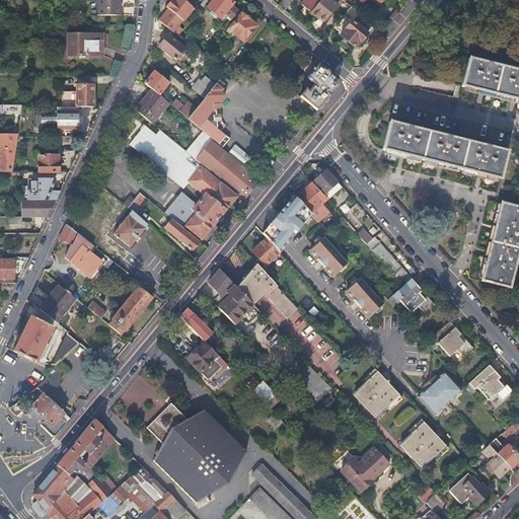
[(120,0),(95,0),(96,15),(118,15),(118,0),(120,0)]
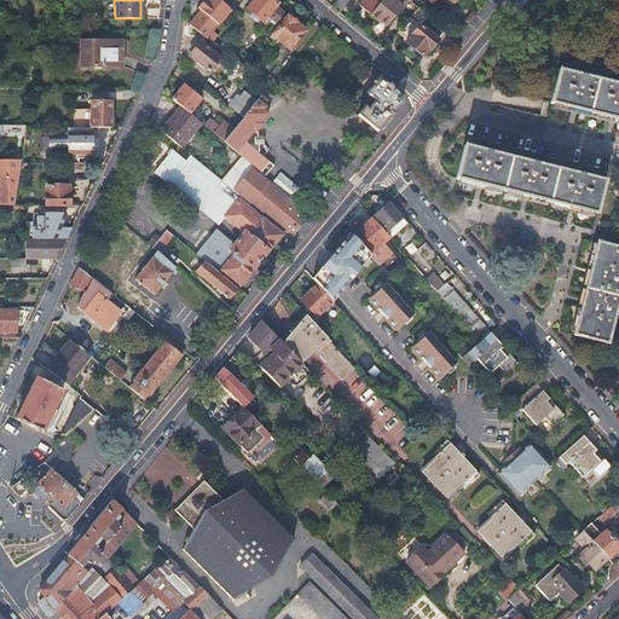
[(200,11),(187,25),(204,40),(229,11),(224,7),(215,0),(203,0),(197,9),(200,11)]
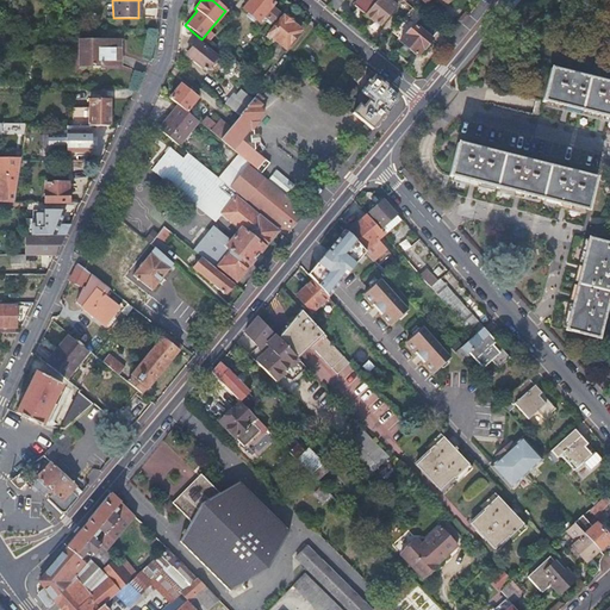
[(272,24),(279,14),(272,7),(273,4),(268,0),(248,0),(241,10),(257,24),(263,17),(272,24)]
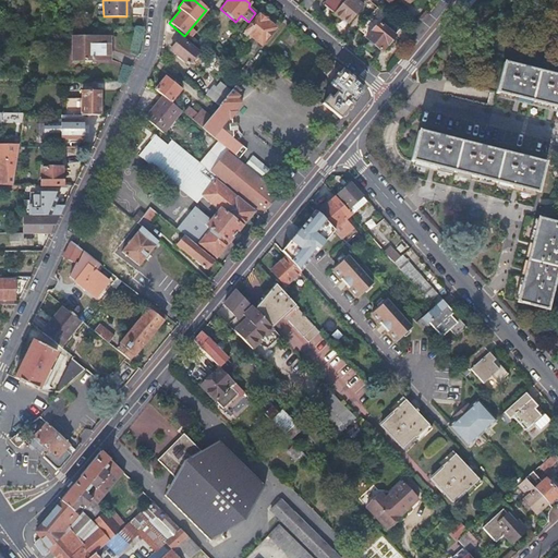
[(325,0),(322,5),(341,22),(342,21),(348,24),(362,7),(353,0),(325,0)]
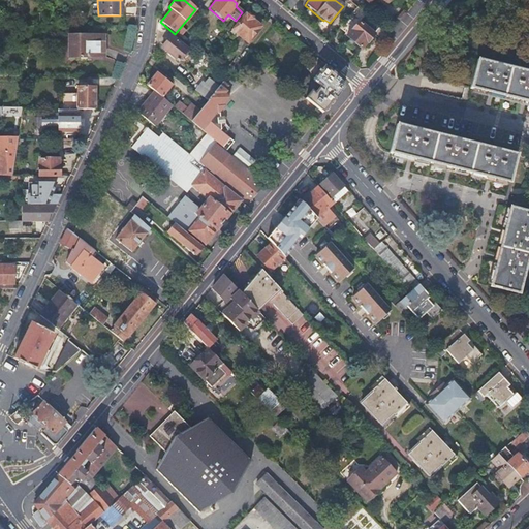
[(364,22),(368,17),(356,7),(352,12),(360,18),(364,22)]
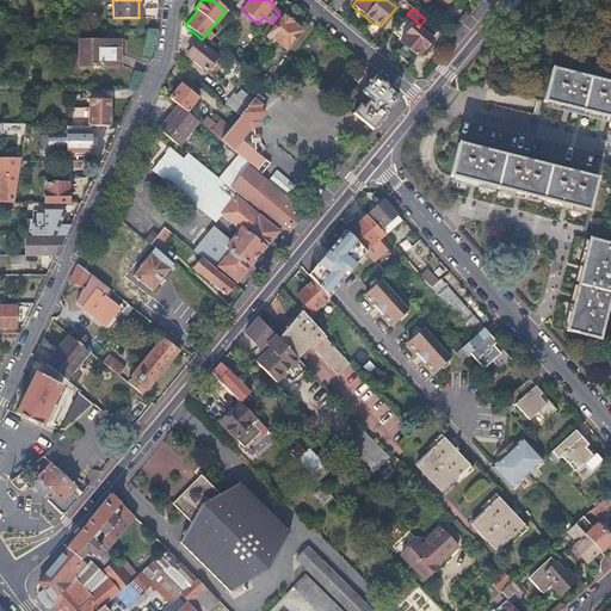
[(300,31),(281,17),(266,35),(285,49),(300,31)]
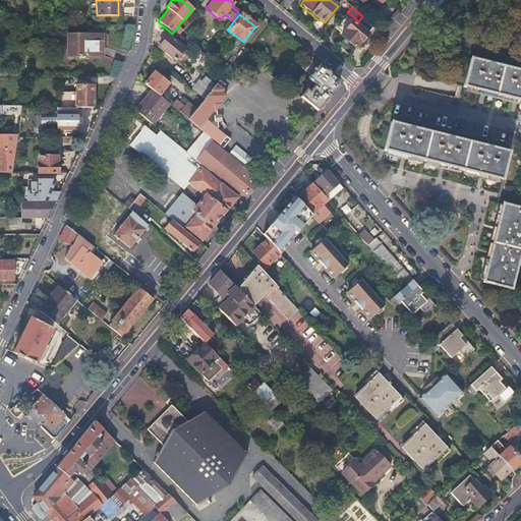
[(366,34),(373,25),(362,16),(358,21),(356,24),(351,20),(344,15),(334,29),(340,34),(339,36),(354,48),(359,42),(361,43),(368,35),(366,34)]
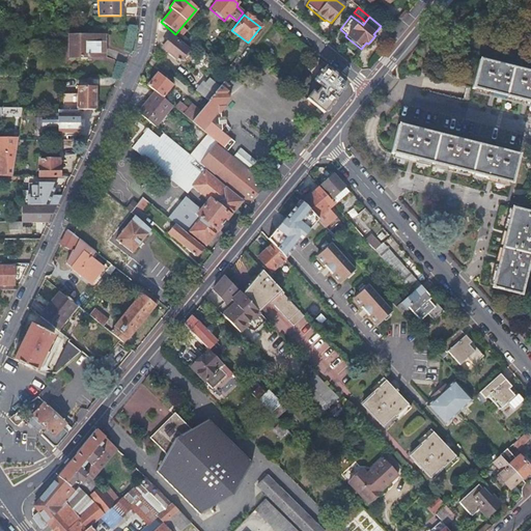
[(104,35),(68,36),(68,58),(104,57),(104,35)]
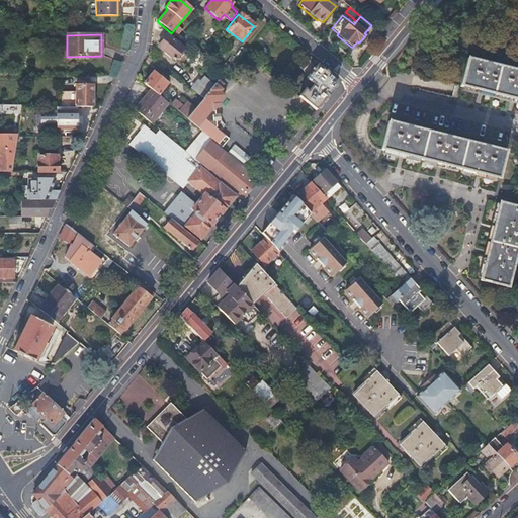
[(186,34),(181,41),(189,48),(194,40),(186,34)]
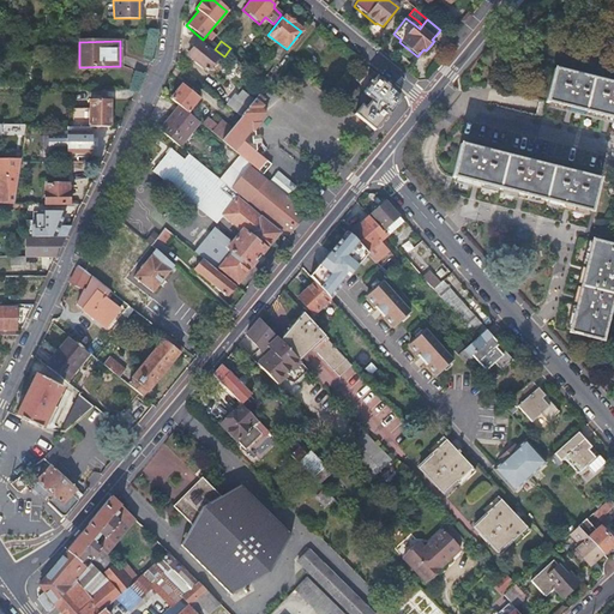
[(217,58),(198,42),(186,55),(205,71),(217,58)]
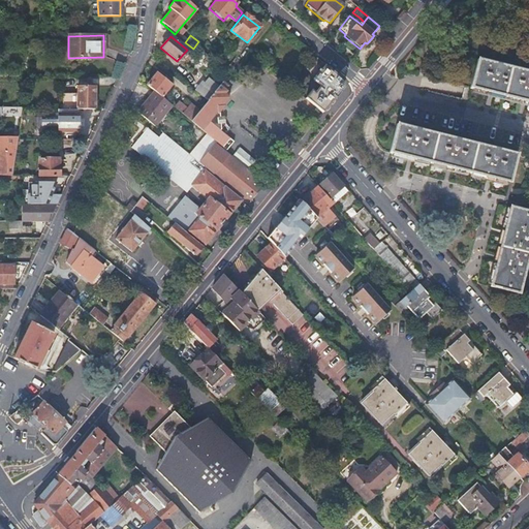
[(383,36),(373,50),(381,55),(391,42),(383,36)]
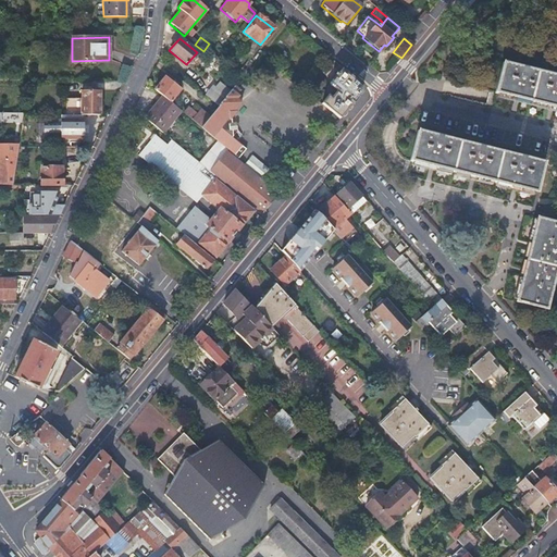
[(556,76),(503,63),(494,94),(556,109),(556,76)]
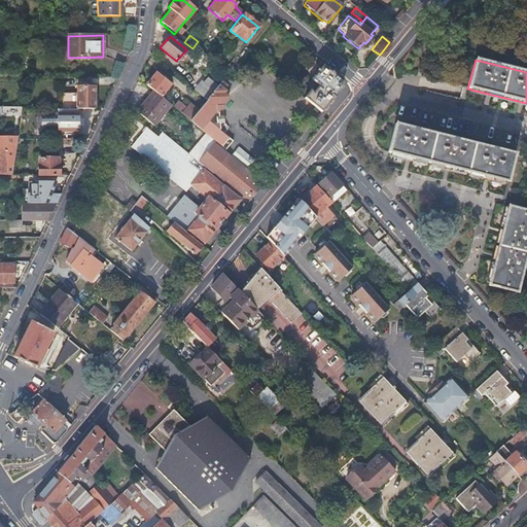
[(309,91),(304,99),(320,112),(331,99),(334,100),(339,94),(338,93),(341,88),(340,81),(337,78),(337,77),(330,71),(328,73),(322,67),(313,77),(311,75),(309,78),(319,86),(313,94),(309,91)]
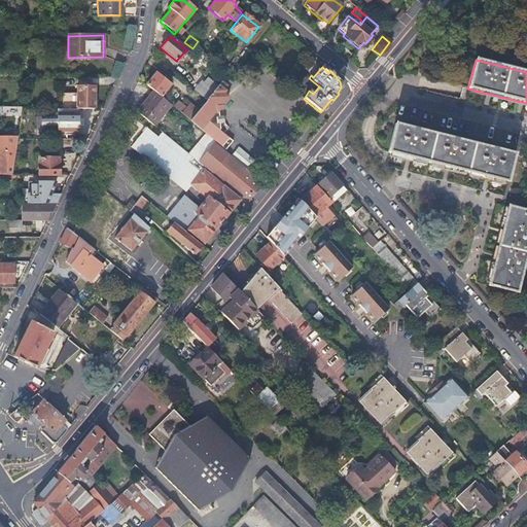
[(155,73),(145,84),(152,91),(161,97),(170,85),(155,73)]
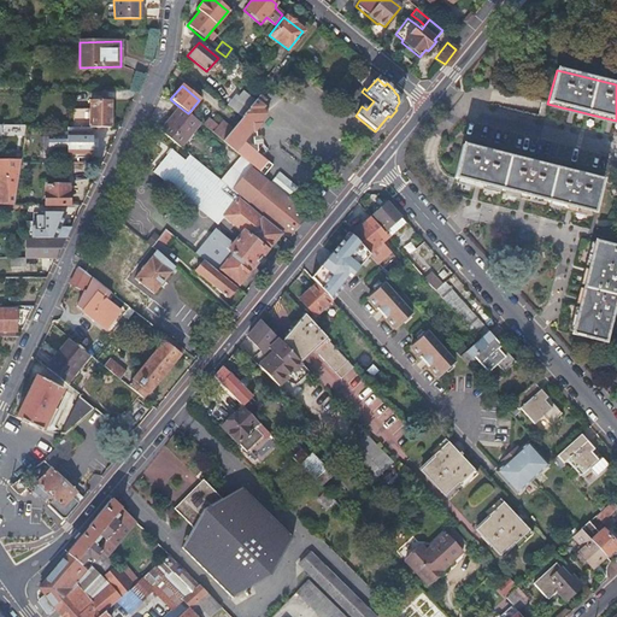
[(234,94),(225,105),(240,117),(253,103),(241,93),(238,98),(234,94)]
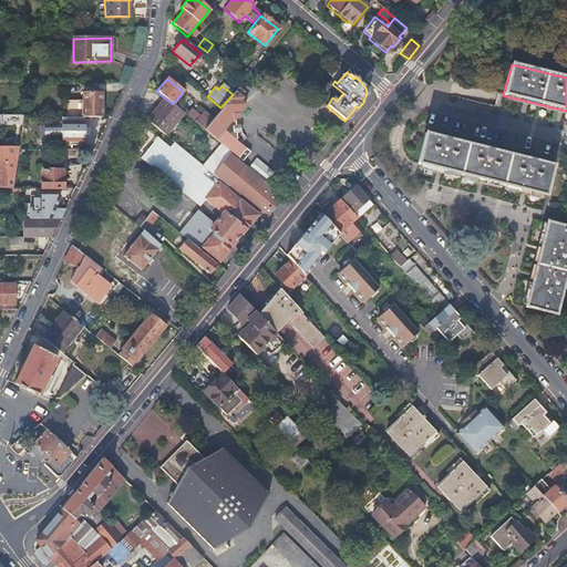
[(233,94),(220,107),(222,107),(213,119),(204,131),(219,143),(232,153),(244,163),(251,154),(235,140),(236,138),(236,132),(232,133),(232,127),(235,126),(235,120),(233,119),(245,105),(241,102),(244,98),(240,96),(243,92),(238,88),(233,94)]
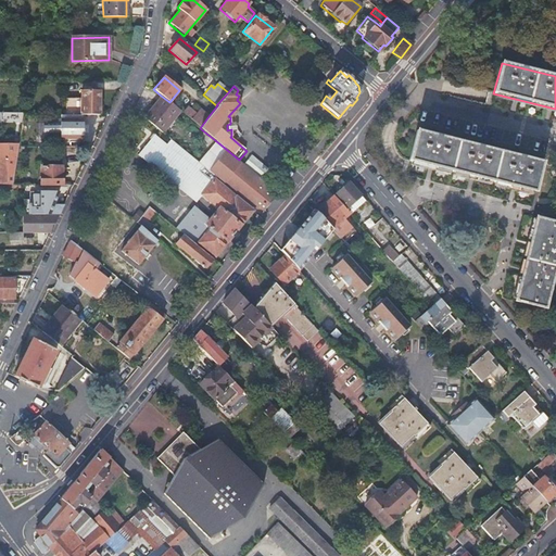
[(64,115),(98,115),(98,91),(79,92),(79,99),(65,99),(64,115)]
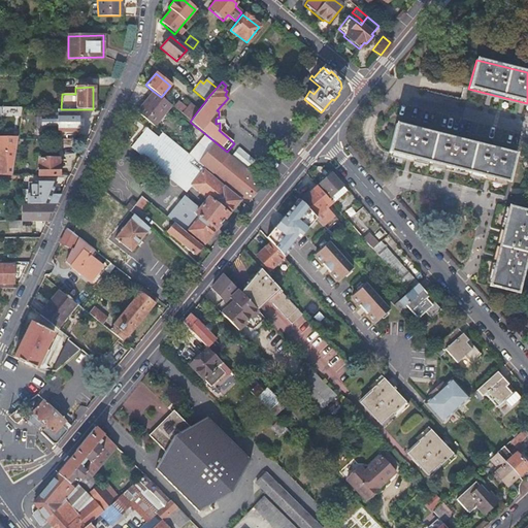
[(153,91),(136,112),(154,126),(170,105),(161,97),(153,91)]
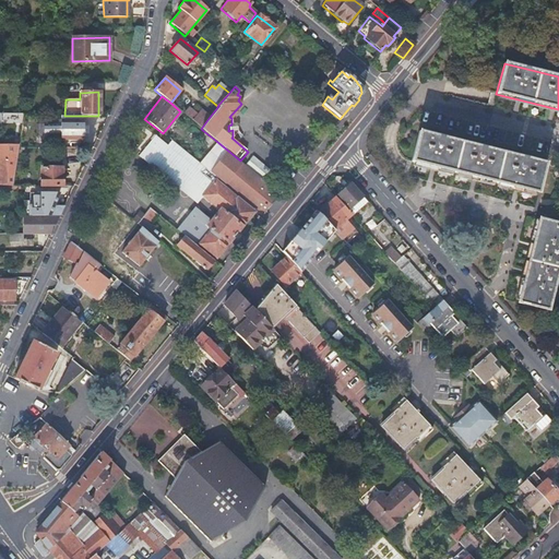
[(201,129),(210,117),(200,109),(195,115),(187,108),(182,114),(201,129)]
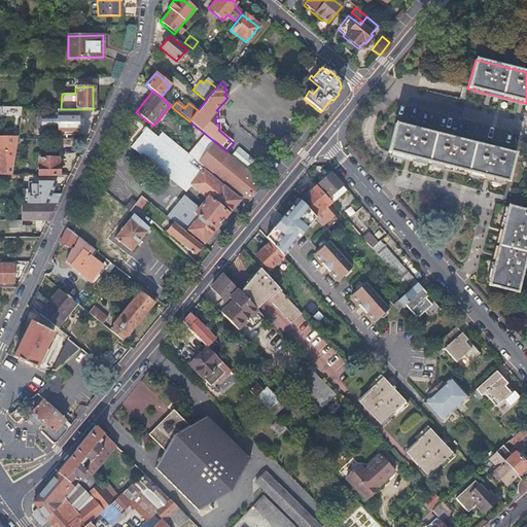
[(77,113),(56,113),(56,133),(77,133),(77,113)]
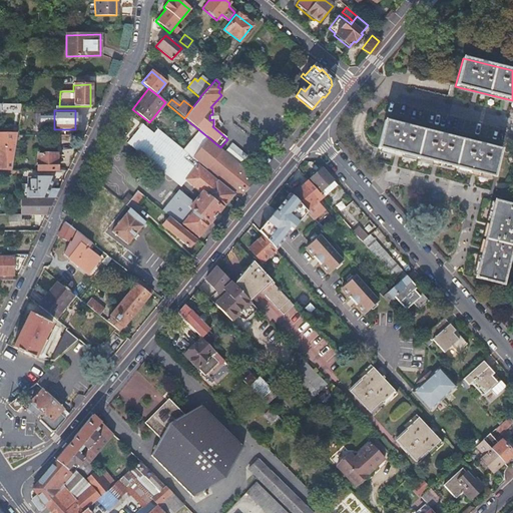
[(498,150),(384,120),(376,150),(491,178),(498,150)]
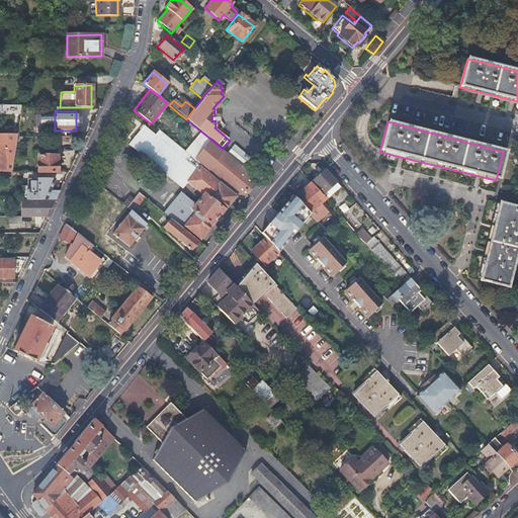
[(184,151),(158,130),(155,135),(144,126),(128,144),(181,187),(186,181),(202,194),(195,204),(191,208),(195,211),(184,226),(200,238),(234,196),(198,167),(200,164),(184,151)]
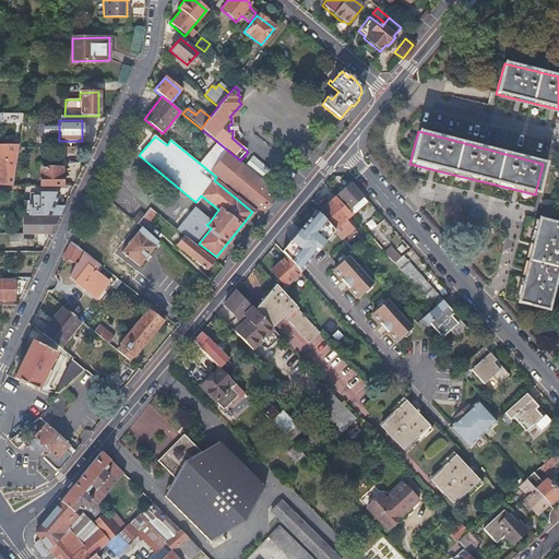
[(277,195),(226,153),(228,151),(216,141),(199,163),(216,177),(261,215),(277,195)]
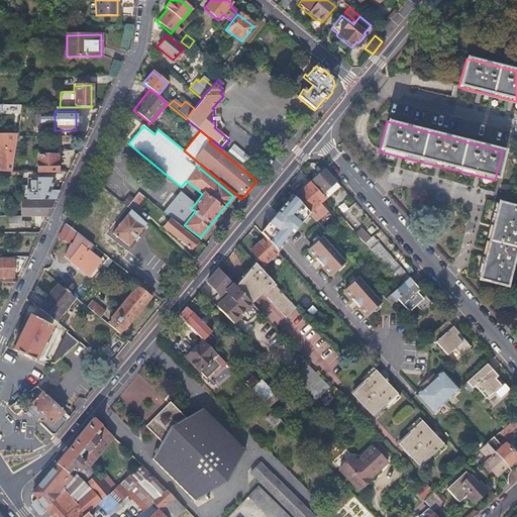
[(17,134),(0,133),(0,172),(1,173),(10,173),(15,141),(16,136),(17,134)]
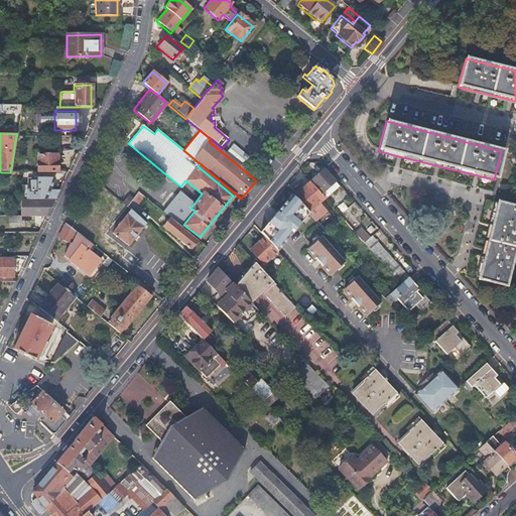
[(37,172),(57,172),(57,155),(37,155),(37,172)]
